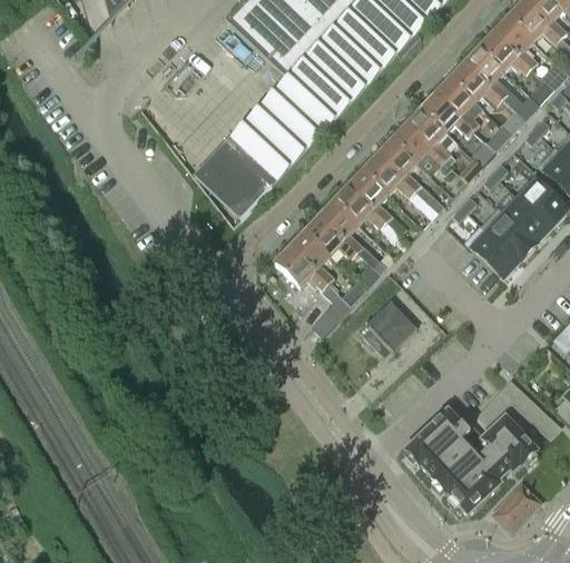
[(105,0),(111,21),(105,28),(92,40),(78,56),(79,57),(106,30),(112,23),(120,15),(134,0),(105,0)]
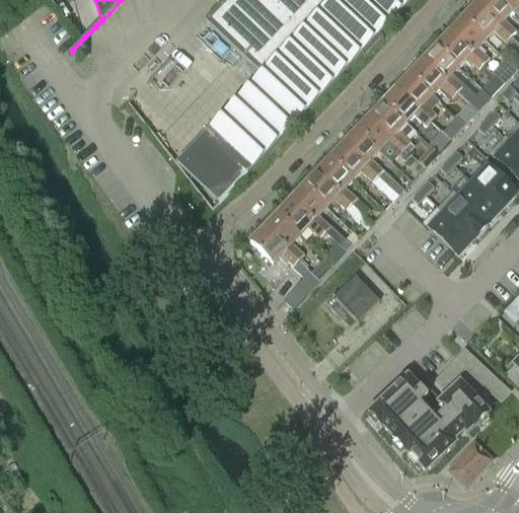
[(205,130),(176,160),(219,200),(247,170),(248,170),(362,50),(366,54),(383,35),(379,31),(409,0),(223,0),(219,4),(206,18),(261,71),(245,87),(230,102),(217,118),(205,131),(205,130)]
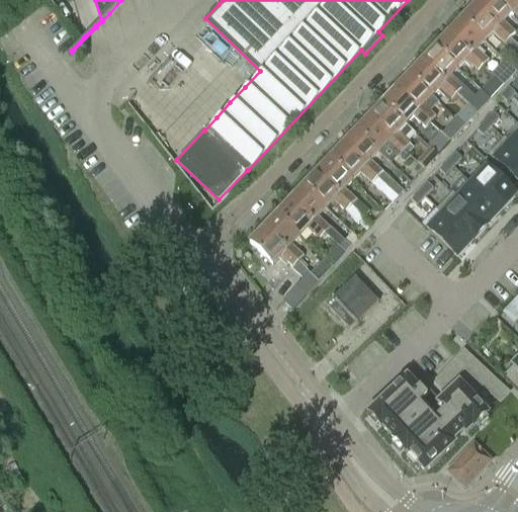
[(512,8),(503,0),(477,0),(476,1),(503,27),(511,34),(516,28),(504,17),(512,9),(512,8)]
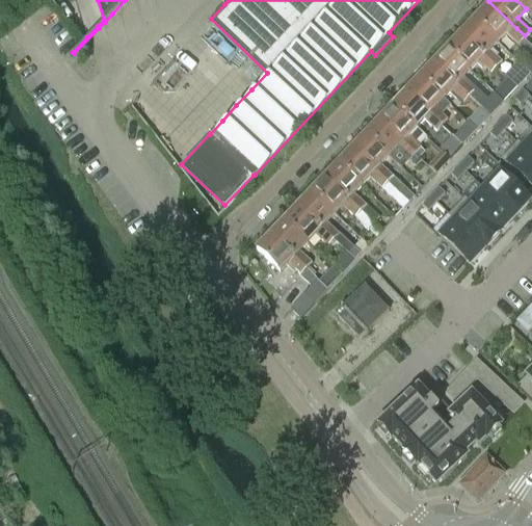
[(516,0),(526,8),(526,9),(528,11),(531,6),(531,0),(516,0)]
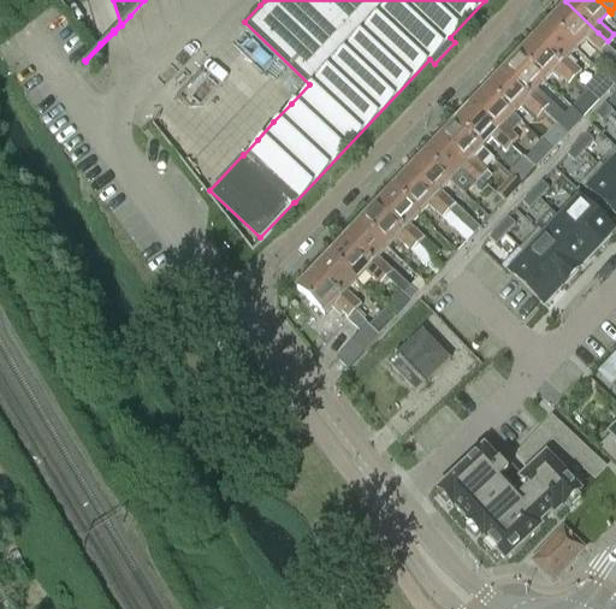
[(566,1),(550,18),(576,43),(586,35),(602,48),(609,42),(606,41),(608,41),(598,33),(566,1)]
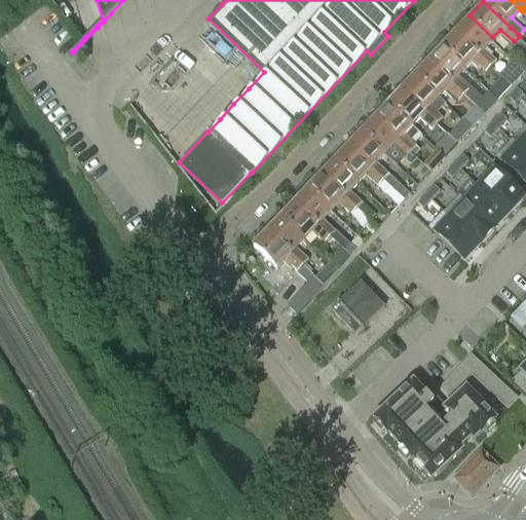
[(492,37),(470,15),(456,29),(492,63),(497,58),(485,45),(492,37)]
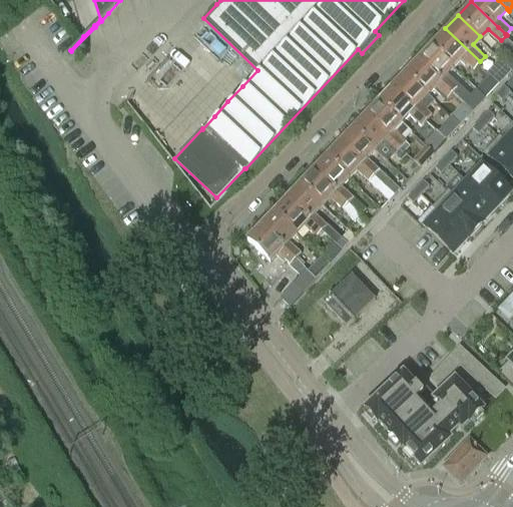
[(480,61),(445,28),(432,42),(455,64),(462,56),(474,67),(480,61)]
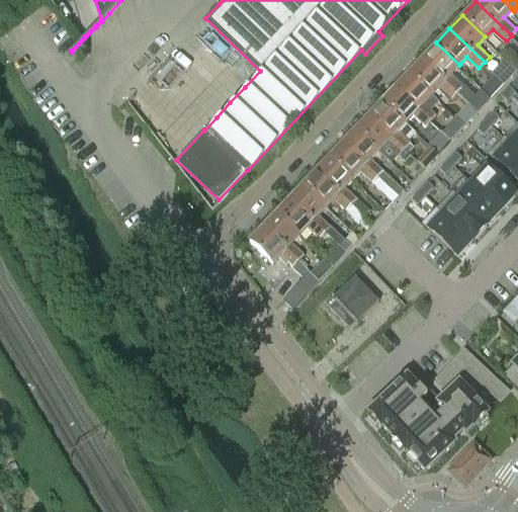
[(517,54),(517,40),(512,35),(506,40),(505,43),(517,54)]
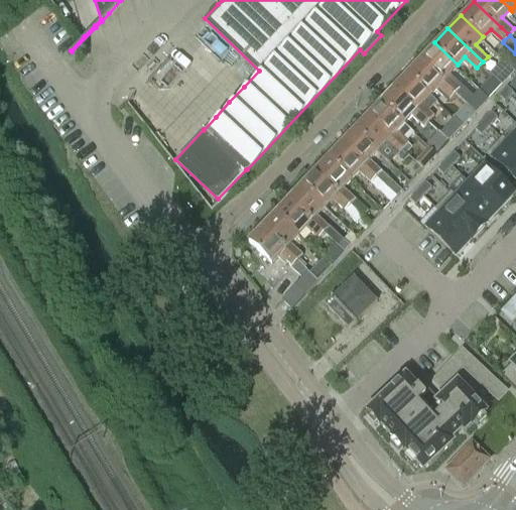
[(473,93),(450,72),(458,65),(434,42),(421,56),(456,90),(466,99),(466,100),(473,93)]
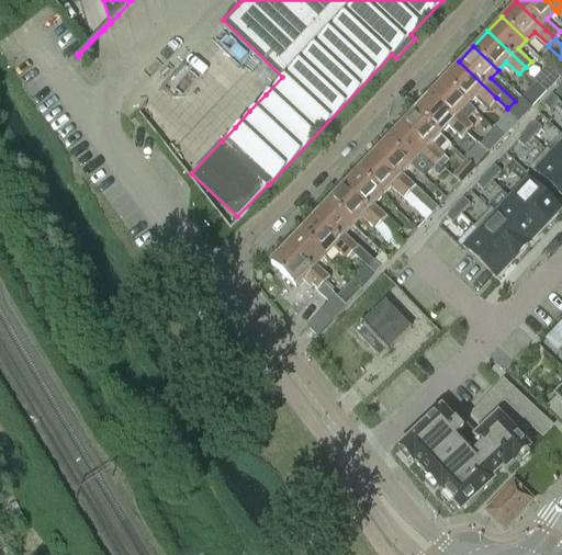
[(459,61),(444,77),(469,101),(478,92),(491,104),(496,98),(459,61)]
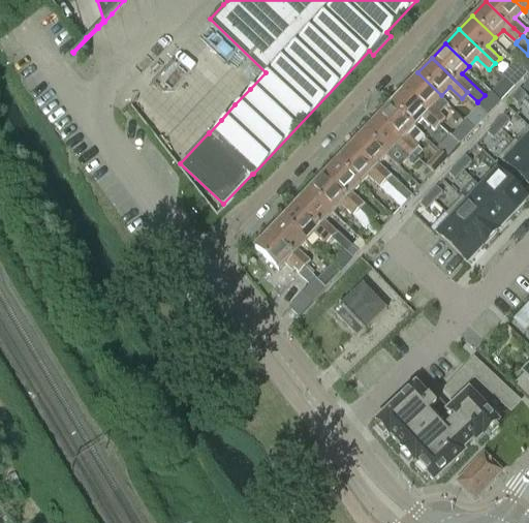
[(517,60),(504,72),(515,82),(526,70),(528,68),(518,59),(517,60)]
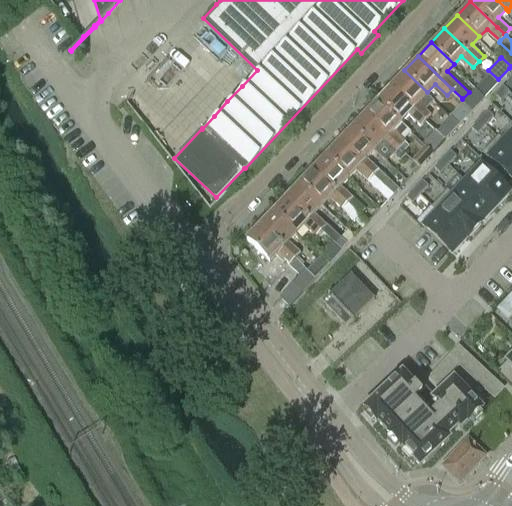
[(427,92),(404,70),(392,84),(426,117),(431,111),(426,106),(433,98),(427,92)]
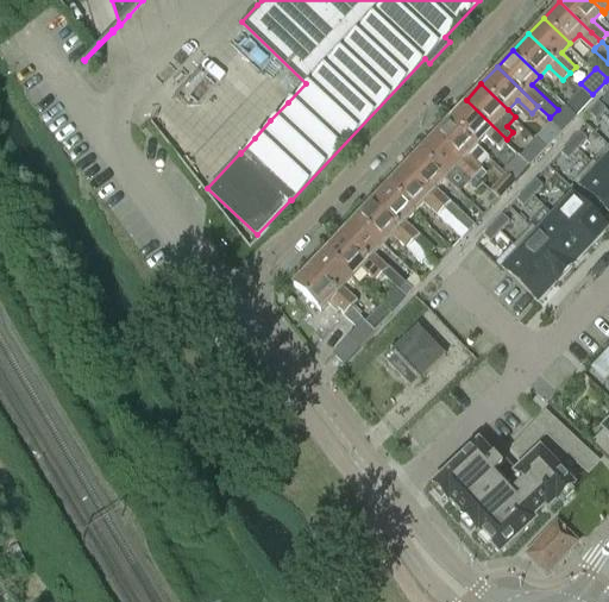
[(591,95),(581,85),(565,101),(576,112),(591,95)]
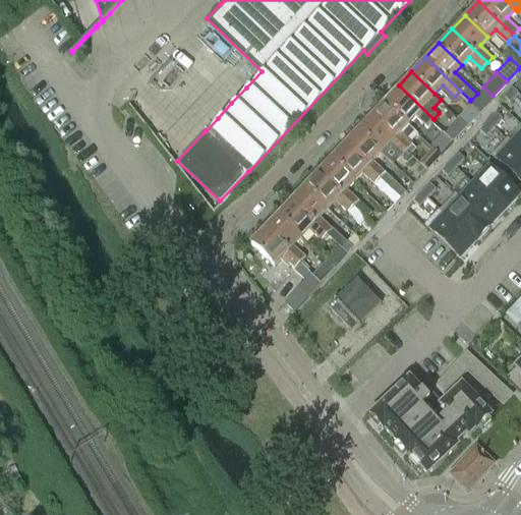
[(433,119),(399,86),(385,99),(408,121),(415,113),(427,124),(433,119)]
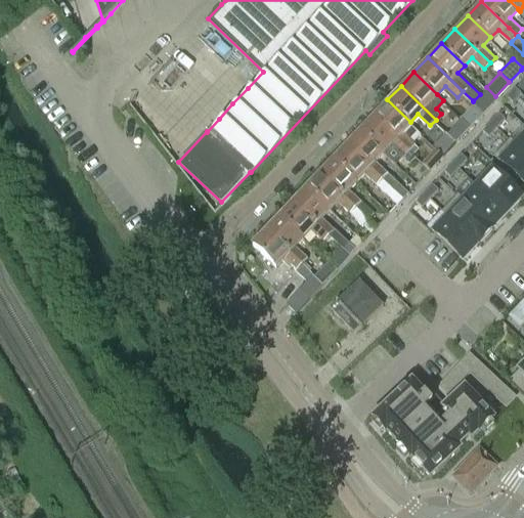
[(473,101),(483,111),(483,110),(495,96),(486,87),(480,94),(473,101)]
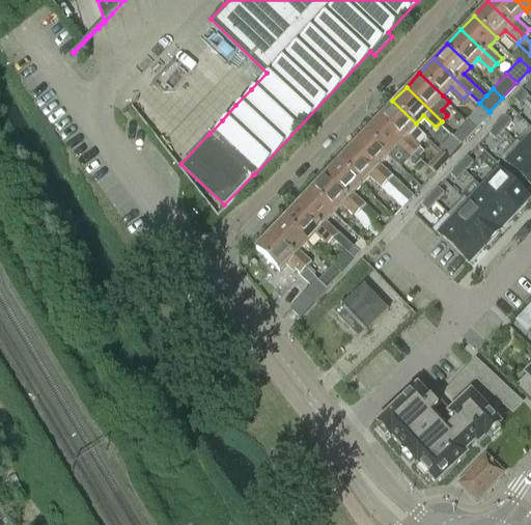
[(515,98),(522,103),(530,93),(524,88),(515,98)]
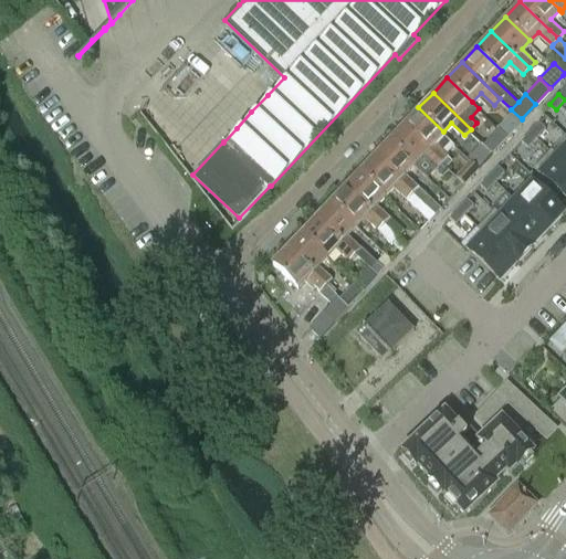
[(443,132),(418,107),(404,123),(442,159),(448,154),(446,151),(453,141),(443,132)]
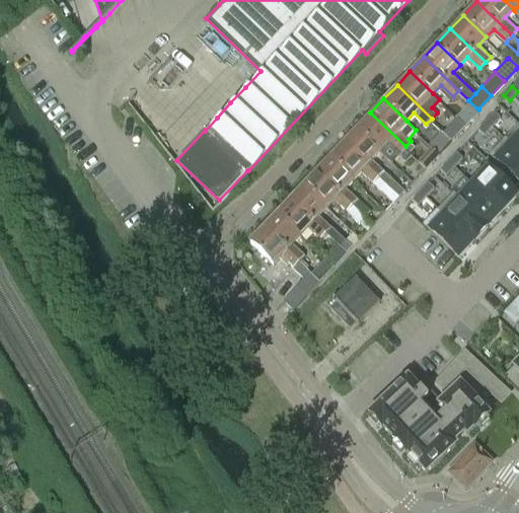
[(465,123),(478,110),(468,100),(468,99),(455,114),(456,115),(465,123)]
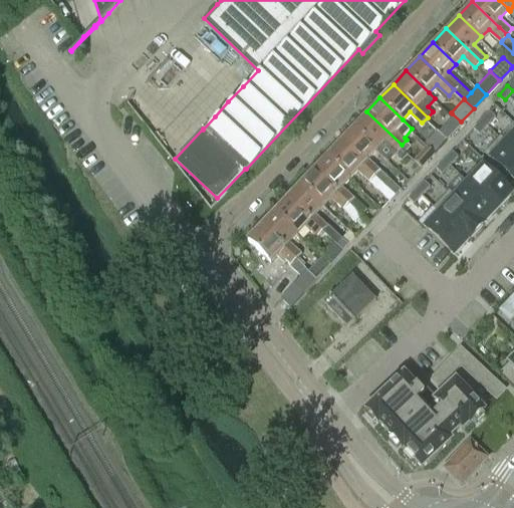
[(485,120),(493,111),(488,106),(479,115),(485,120)]
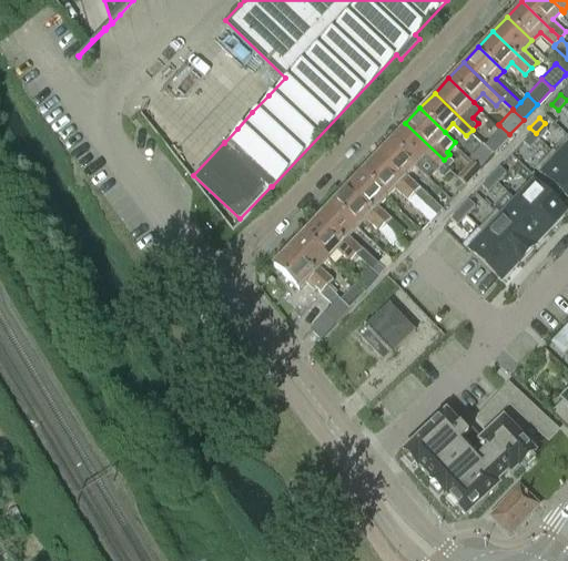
[(405,123),(391,139),(416,163),(429,175),(437,166),(444,160),(405,123)]
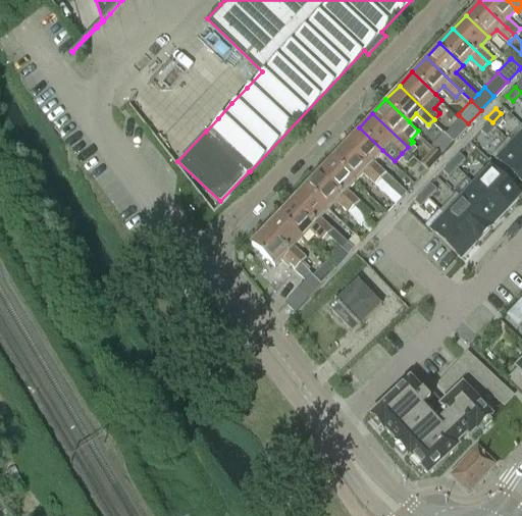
[(447,130),(455,138),(468,124),(468,123),(459,115),(447,130)]
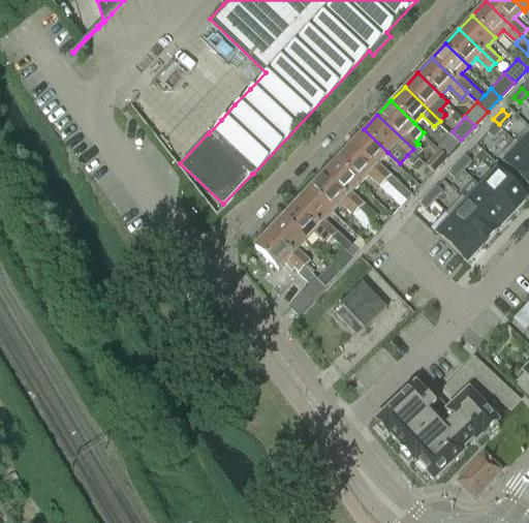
[(491,133),(499,124),(493,119),(485,127),(491,133)]
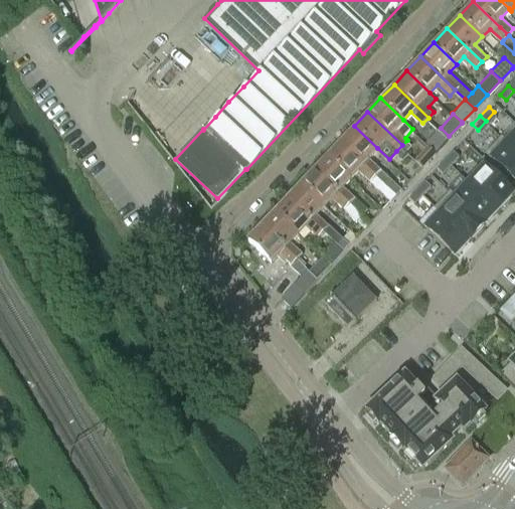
[(377,148),(354,126),(341,140),(396,192),(401,186),(381,167),(369,156),(377,148)]
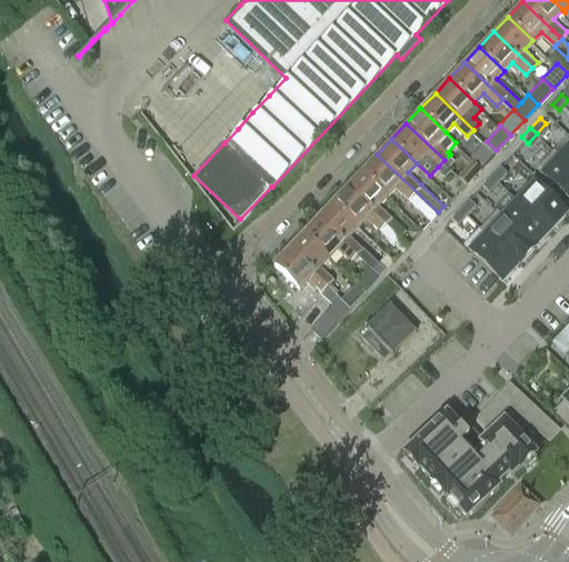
[(472,158),(481,166),(496,150),(487,141),(485,139),(470,154),(472,158)]
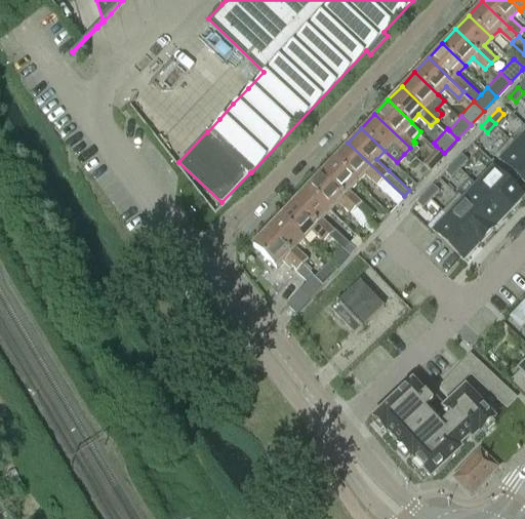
[(512,136),(495,154),(501,159),(497,163),(515,180),(518,175),(524,181),(524,150),(517,143),(518,143),(512,136)]
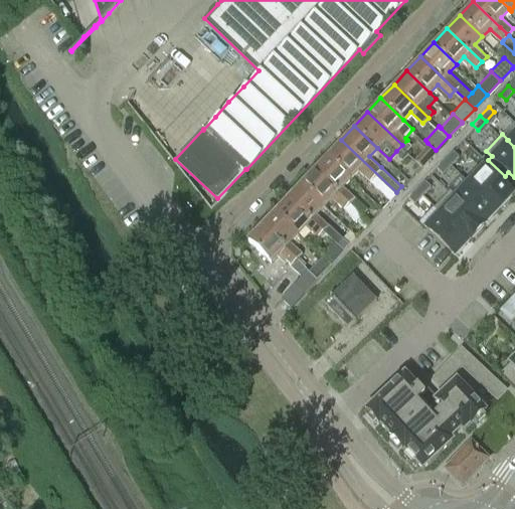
[(396,192),(341,140),(328,154),(351,175),(358,168),(370,179),(390,198),(396,192)]
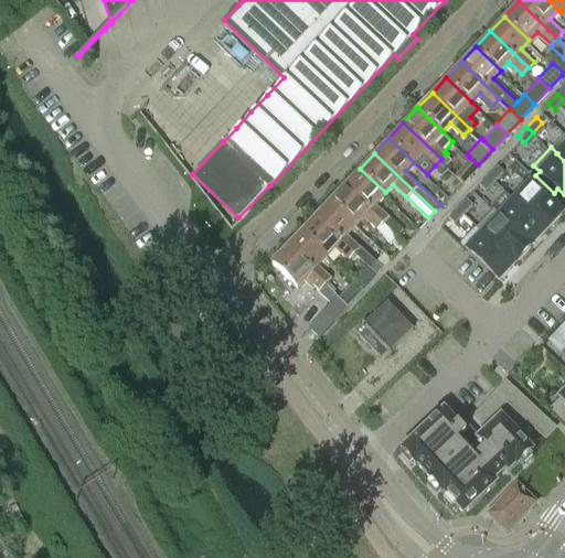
[(478,164),(469,157),(455,172),(462,180),(464,180),(478,164)]
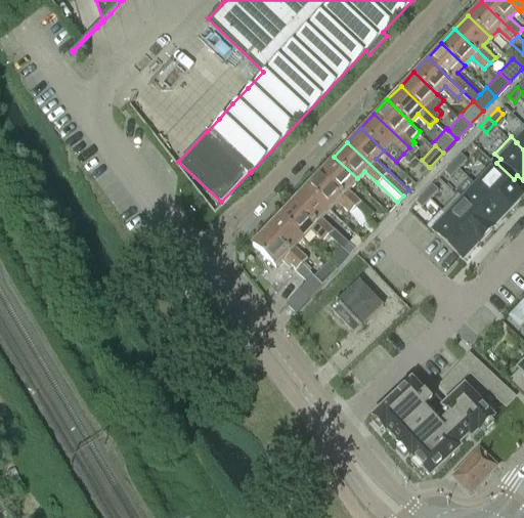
[(410,160),(416,154),(409,147),(403,154),(410,160)]
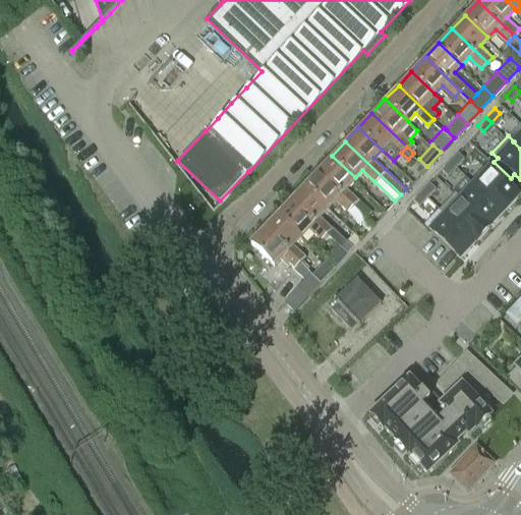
[(454,162),(462,154),(456,148),(448,157),(454,162)]
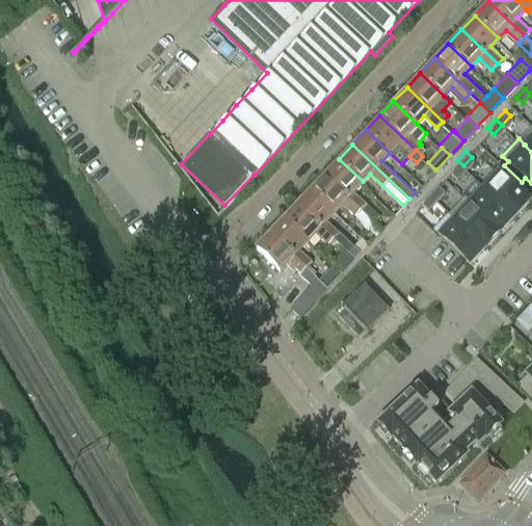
[(363,181),(339,159),(325,174),(374,219),(379,213),(354,190),(363,181)]
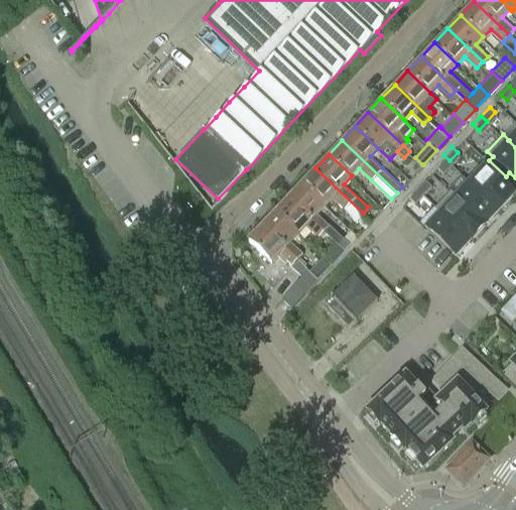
[(441,169),(449,160),(443,155),(435,164),(441,169)]
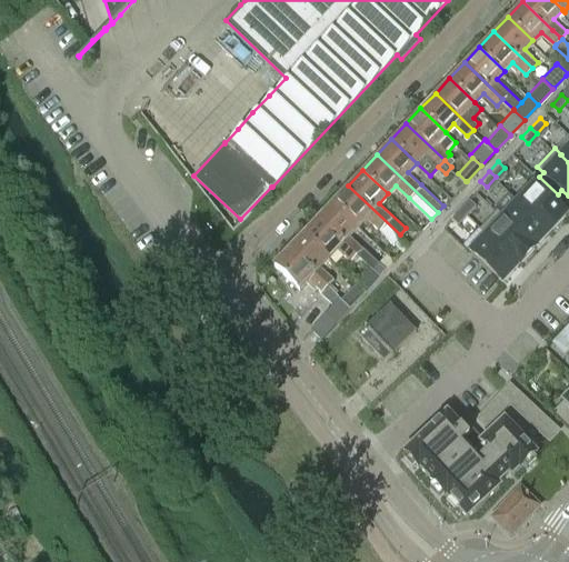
[(539,177),(518,199),(549,229),(566,211),(553,199),(558,194),(539,177)]
